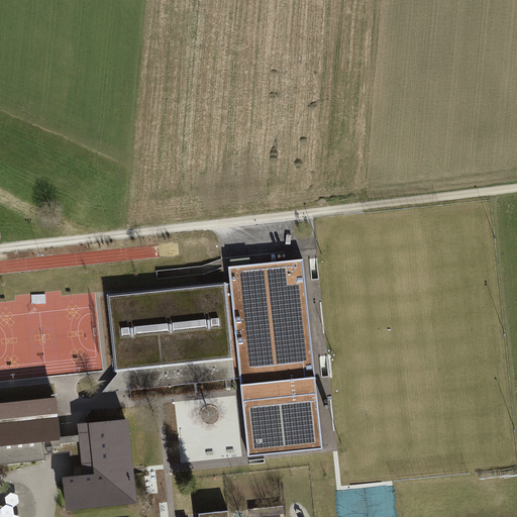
[(304,260),(228,267),(230,284),(239,378),(248,457),(323,449),(304,260)]
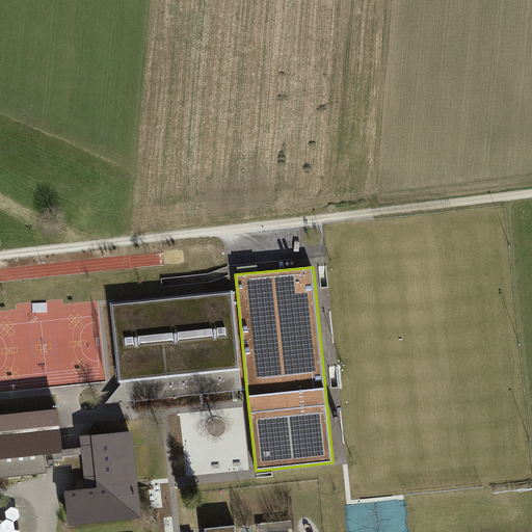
[(122,402),(246,389),(237,292),(111,304),(120,391),(122,402)]
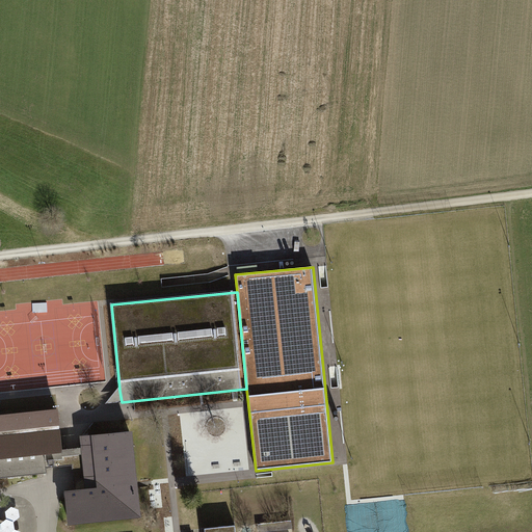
[(59,411),(0,417),(0,461),(63,456),(63,451),(59,411)]
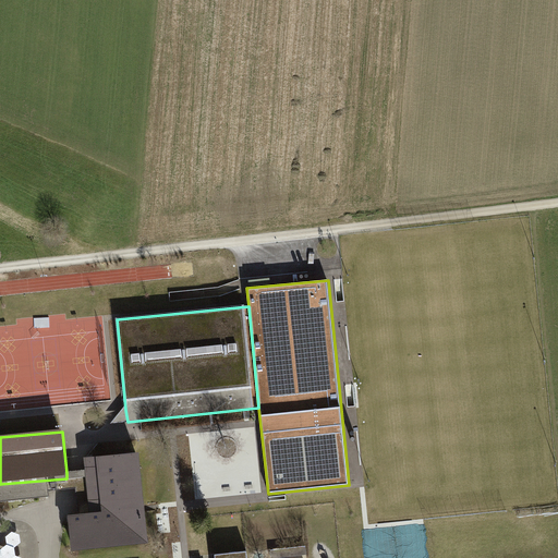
[(138,452),(86,458),(87,472),(92,512),(77,514),(69,514),(73,552),(147,544),(138,452)]
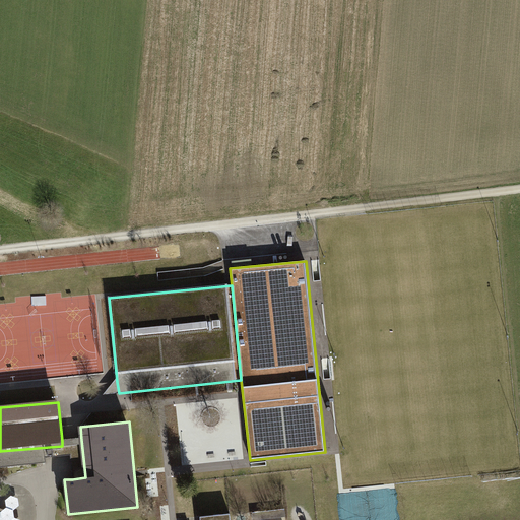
[(0,467),(46,463),(46,458),(70,456),(72,479),(85,477),(81,440),(62,441),(62,446),(0,451),(0,467)]
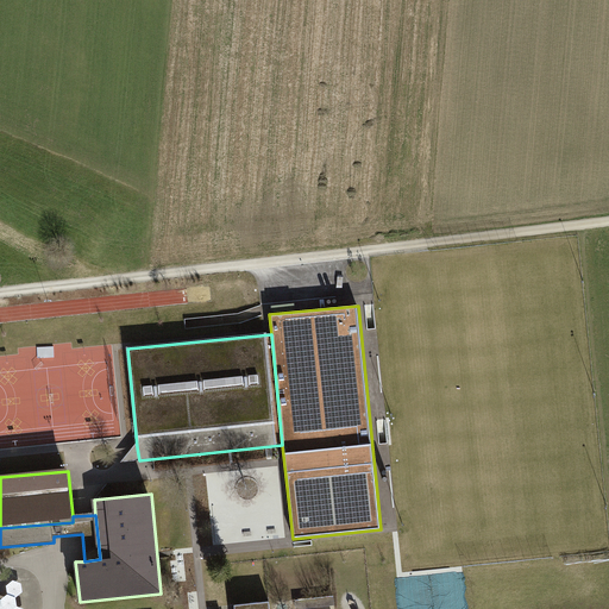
[(0,588),(0,608),(22,608),(20,588),(0,588)]
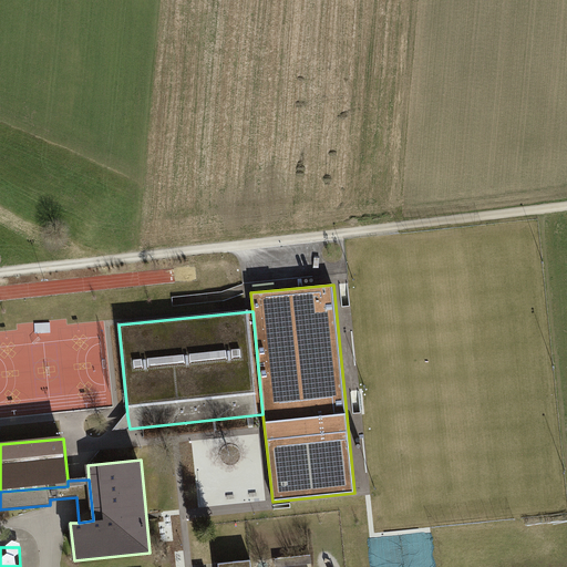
[(313,562),(312,552),(284,556),(285,565),(313,562)]
